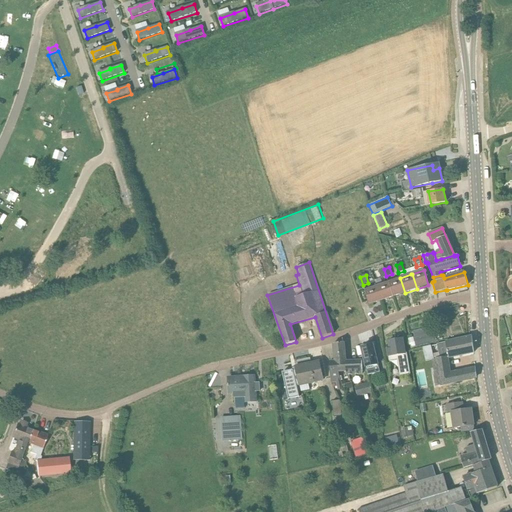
[(405,293),(400,278),(388,282),(393,297),(405,293)]
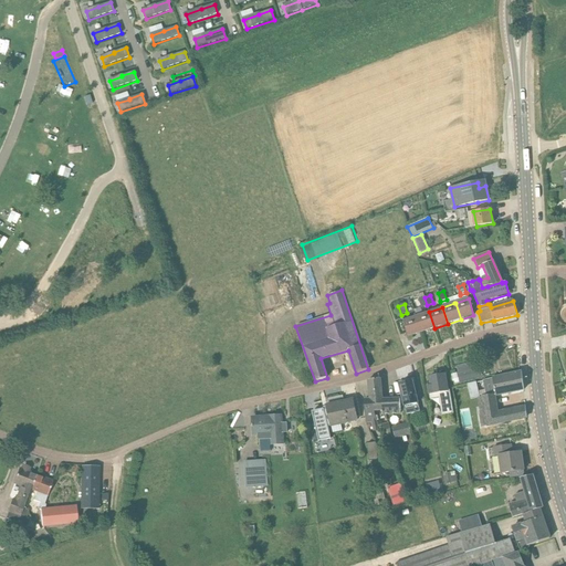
[(435,328),(429,312),(416,317),(421,333),(435,328)]
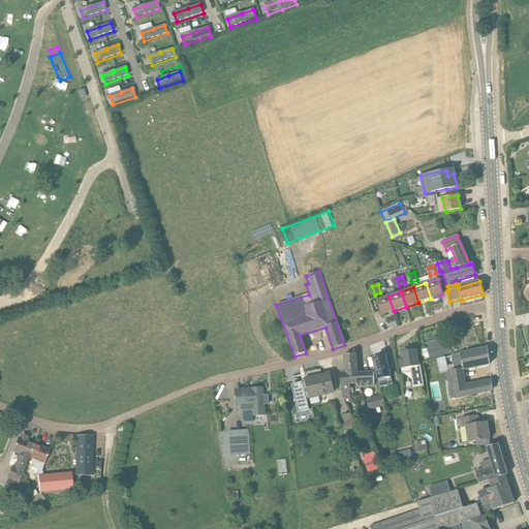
[(394,311),(389,297),(377,301),(381,315),(394,311)]
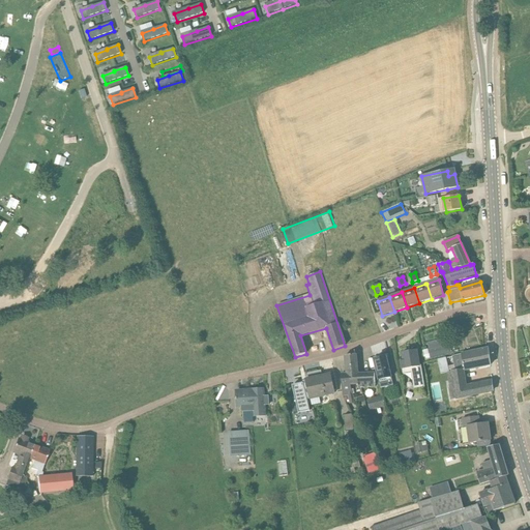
[(431,359),(451,355),(448,344),(429,349),(430,356),(431,359)]
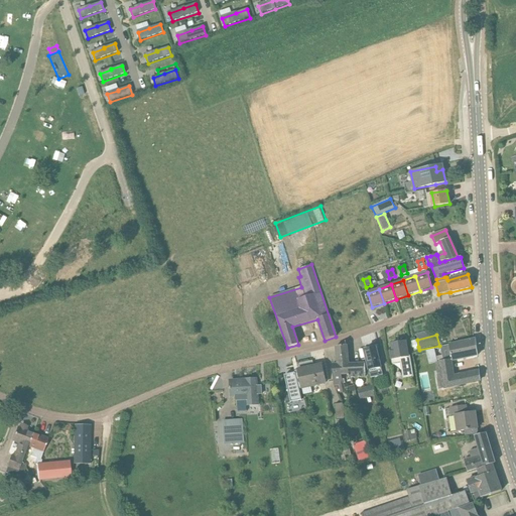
[(450,360),(478,356),(476,340),(454,344),(440,347),(440,349),(435,349),(436,355),(441,354),(442,361),(439,362),(443,389),(481,383),(480,372),(454,376),(450,360)]
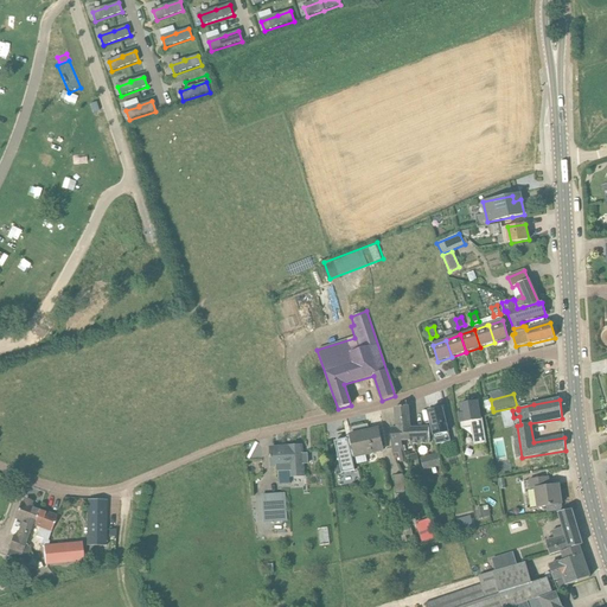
[(480,420),(477,402),(460,404),(462,414),(459,414),(460,423),(461,423),(462,427),(472,426),(474,445),(486,442),(483,423),(478,425),(478,421),(480,420)]
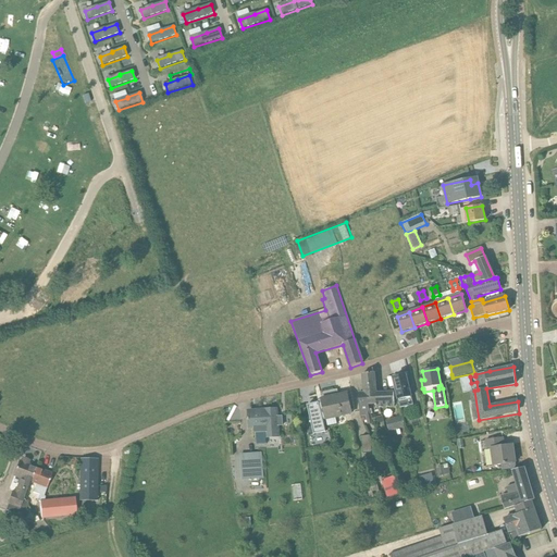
[(378,404),(376,394),(374,372),(362,374),(364,393),(368,393),(370,405),(378,404)]
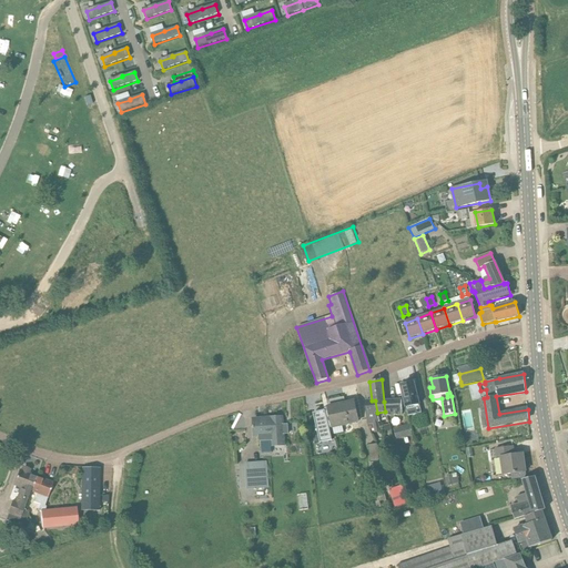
[(408,416),(422,413),(414,383),(401,386),(408,416)]
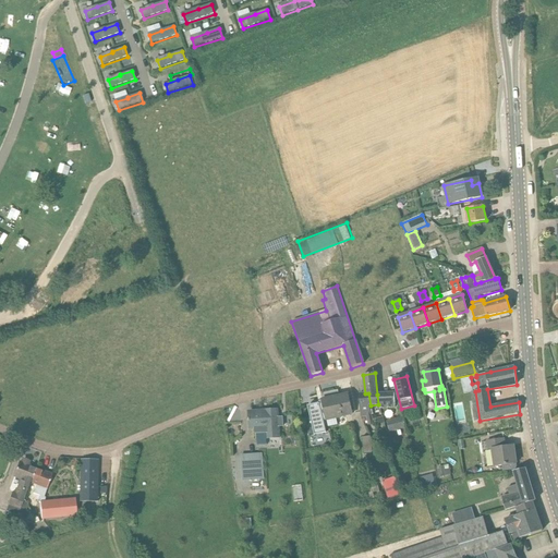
[(325,433),(323,420),(336,416),(336,419),(352,415),(348,395),(339,397),(338,390),(322,395),(323,397),(322,397),(323,404),(320,405),(319,403),(308,407),(315,435),(325,433)]
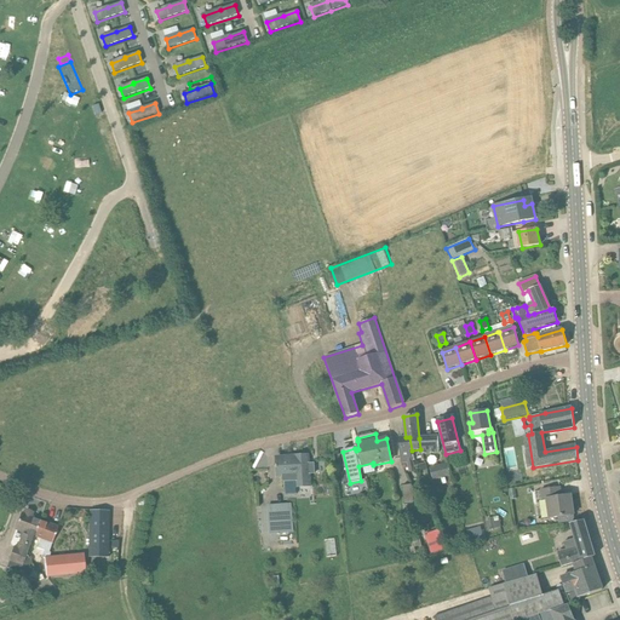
[(411,451),(412,451),(409,437),(406,437),(399,437),(401,464),(406,464),(408,472),(415,471),(413,463),(411,451)]
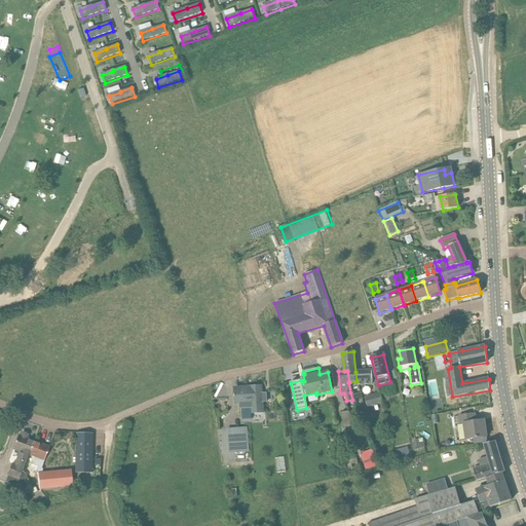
[(357,381),(357,385),(373,384),(372,380),(373,380),(372,371),(355,372),(357,381)]
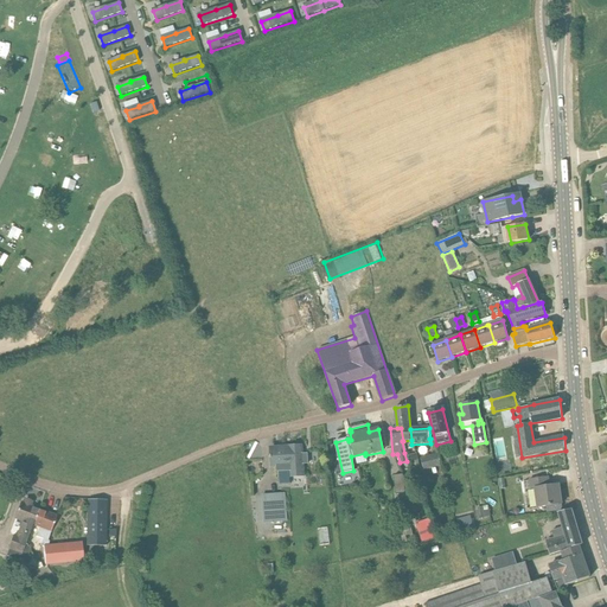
[(307,457),(302,457),(301,446),(288,447),(288,448),(270,449),(272,466),(276,466),(278,473),(289,472),(291,478),(304,477),(302,464),(307,464),(307,457)]
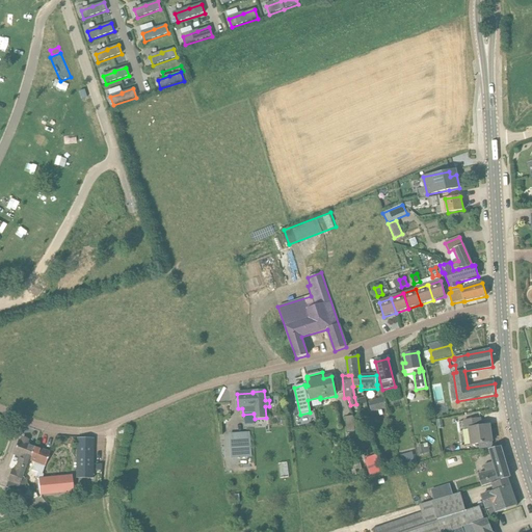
[(378,410),(387,408),(383,398),(369,402),(371,413),(375,411),(378,410)]
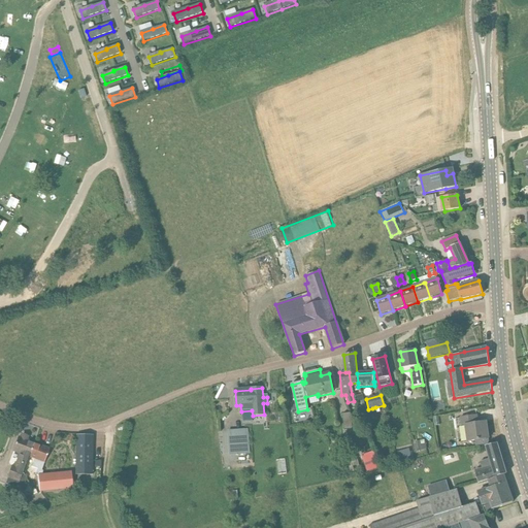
[(351,414),(342,415),(344,429),(353,428),(351,414)]
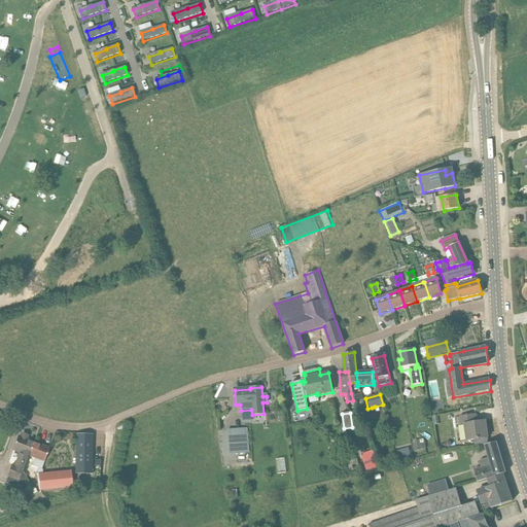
[(485,421),(477,422),(476,415),(459,417),(460,424),(464,423),(466,441),(488,437),(485,421)]
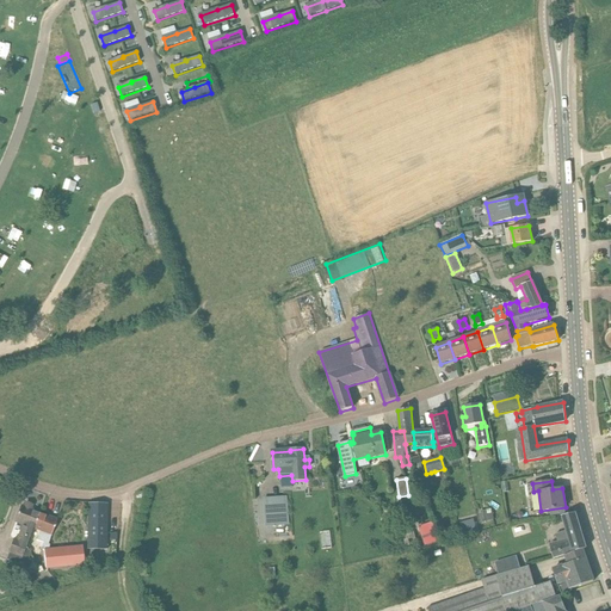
[(273,499),(273,498),(264,499),(265,525),(275,524),(275,523),(273,499)]
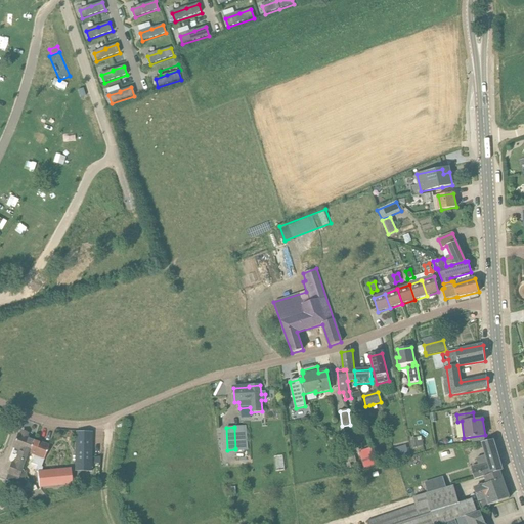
[(235,448),(247,448),(246,438),(245,438),(244,428),(234,428),(235,448)]
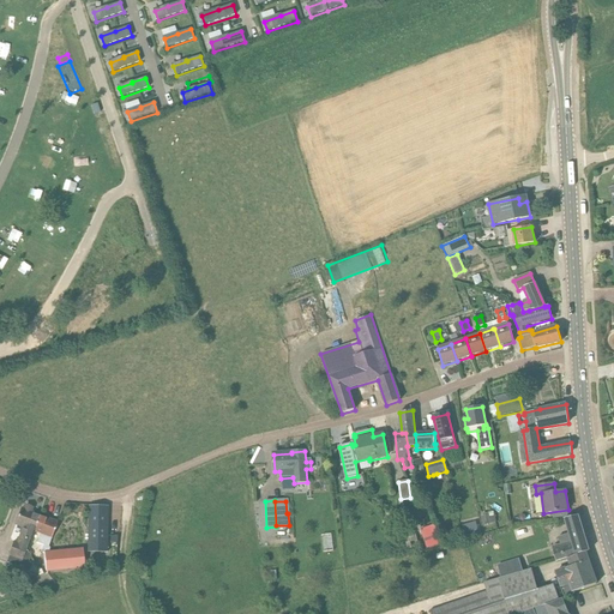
[(31,557),(26,551),(34,531),(40,516),(31,512),(32,507),(26,505),(24,510),(22,509),(16,525),(22,528),(17,542),(13,542),(8,555),(6,563),(29,571),(32,564),(29,563),(31,557)]
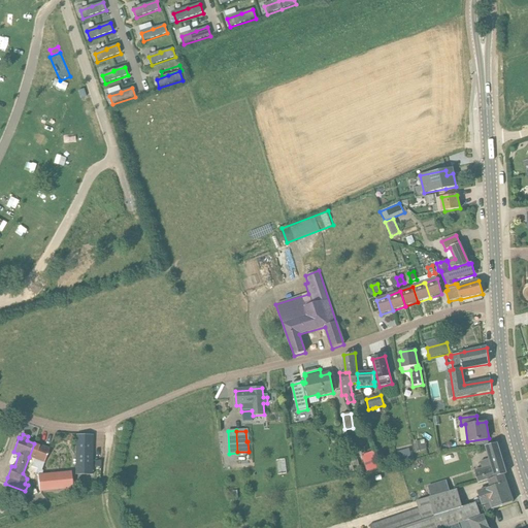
[(425,440),(414,442),(416,453),(427,451),(425,440)]
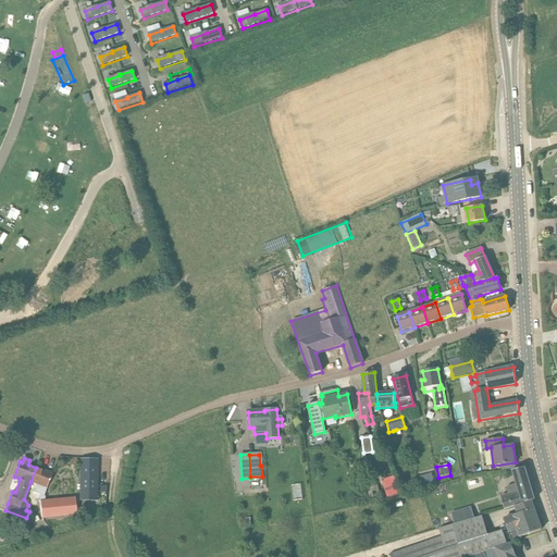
[(81,467),(79,499),(98,499),(98,467),(81,467)]
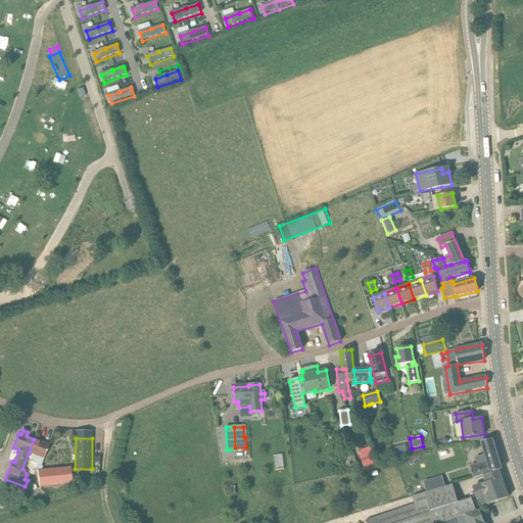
[(49,445),(34,439),(29,453),(34,455),(31,463),(37,465),(35,471),(37,471),(42,471),(42,467),(41,466),(49,445)]
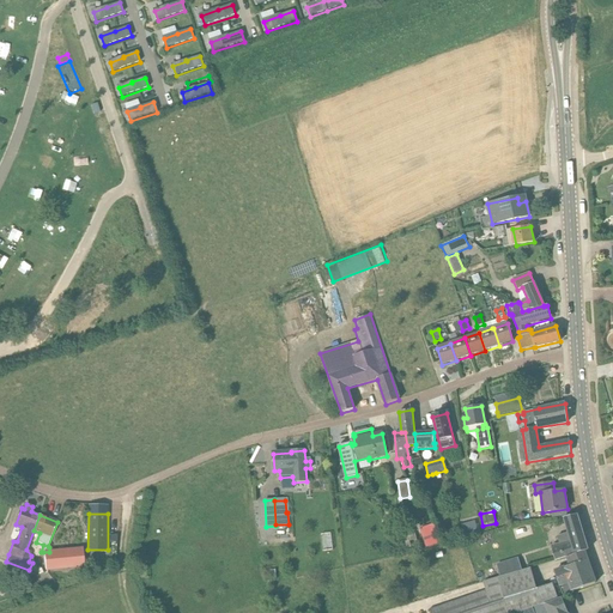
[(568,557),(584,552),(588,551),(577,515),(564,519),(571,542),(552,548),(557,560),(568,557)]
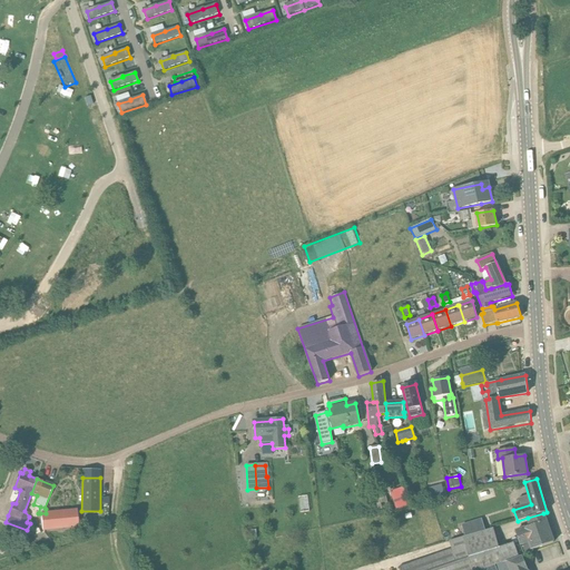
[(432,488),(434,495),(444,493),(442,485),(432,488)]
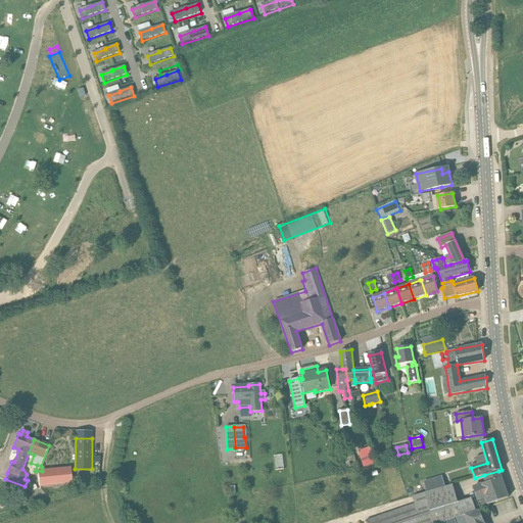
[(370,447),(358,452),(363,468),(375,464),(370,447)]
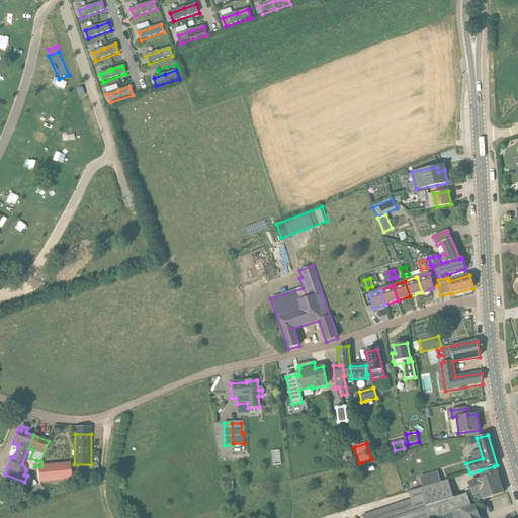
[(343,448),(339,449),(334,450),(335,454),(341,453),(344,465),(348,464),(346,458),(352,456),(350,446),(343,448)]
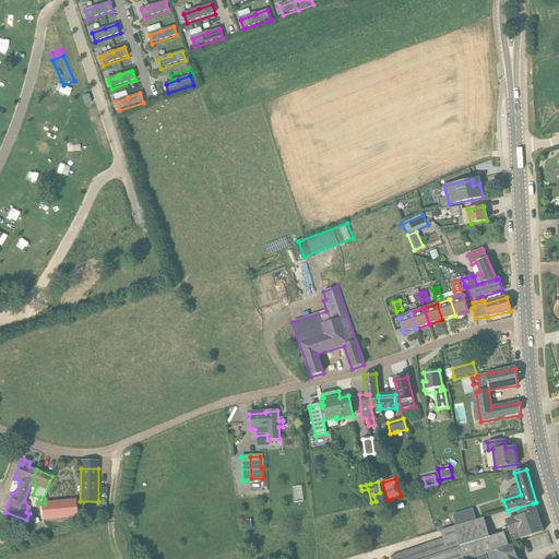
[(305,486),(292,487),(294,503),(307,502),(305,486)]
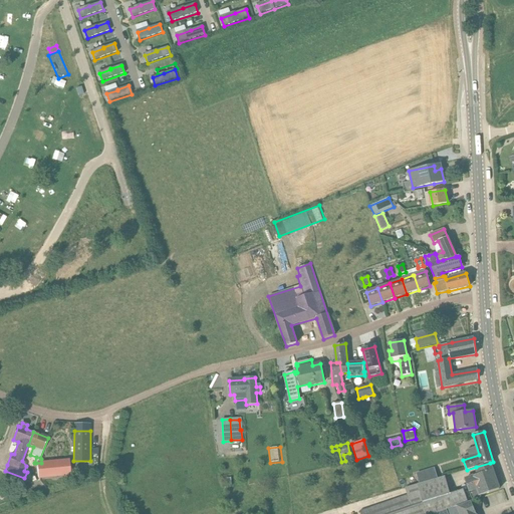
[(36,463),(38,478),(69,475),(68,460),(41,463),(36,463)]
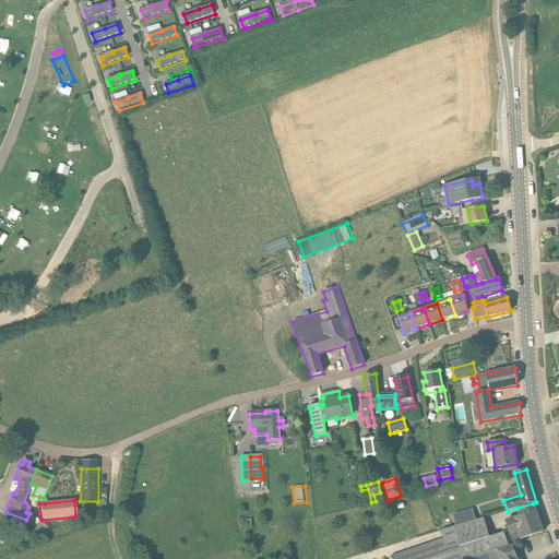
[(523,537),(543,532),(533,503),(518,508),(520,515),(506,520),(514,544),(524,540),(523,537)]
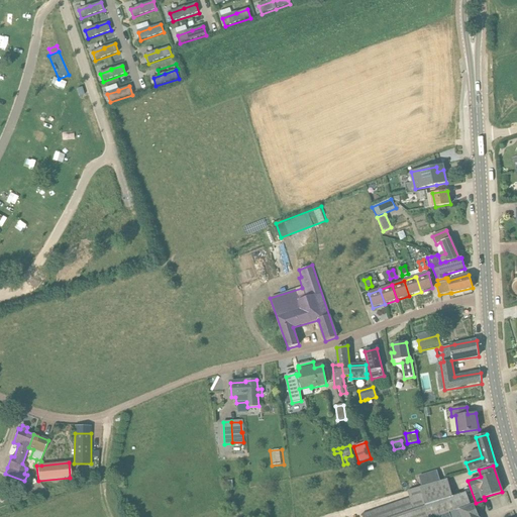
[(362,514),(363,516),(437,516),(459,509),(471,505),(466,493),(452,497),(447,479),(407,491),(409,498),(362,514)]
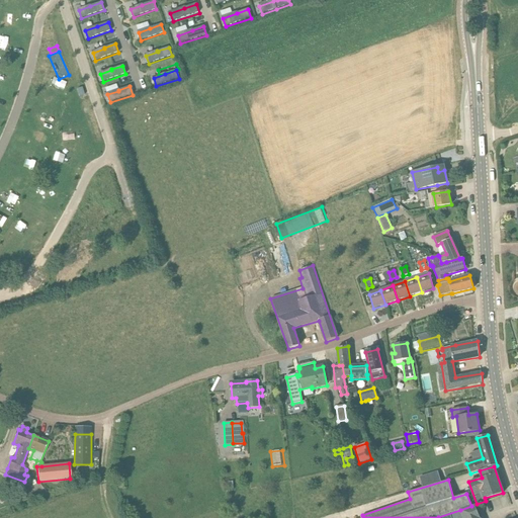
[(5,495),(3,502),(9,504),(11,497),(5,495)]
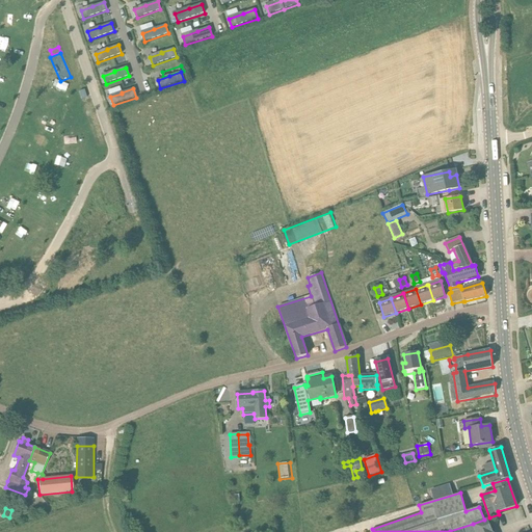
[(491,531),(487,521),(474,526),(473,524),(450,531),(491,531)]
